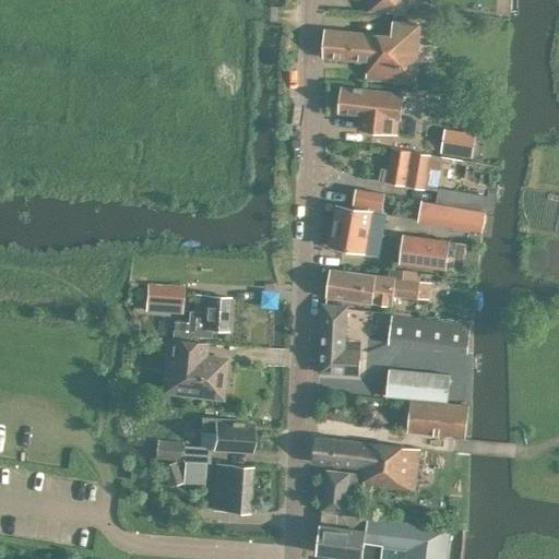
[(368,0),(368,9),(404,10),(404,0),(368,0)]
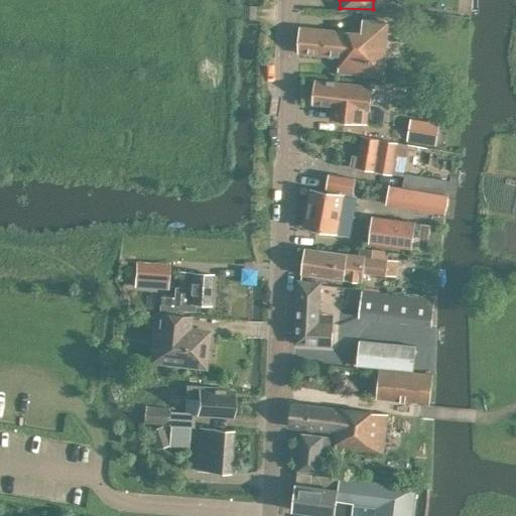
[(337,72),(382,76),(387,20),(361,18),(360,31),(299,25),(297,51),(339,55),(337,72)]
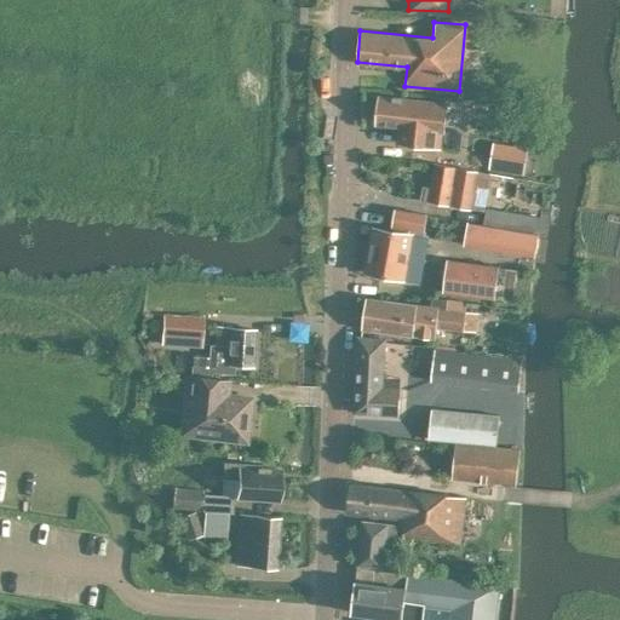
[(397,142),(441,145),(446,102),(378,95),(377,107),(373,109),(372,116),(375,120),(374,122),(399,126),(397,142)]
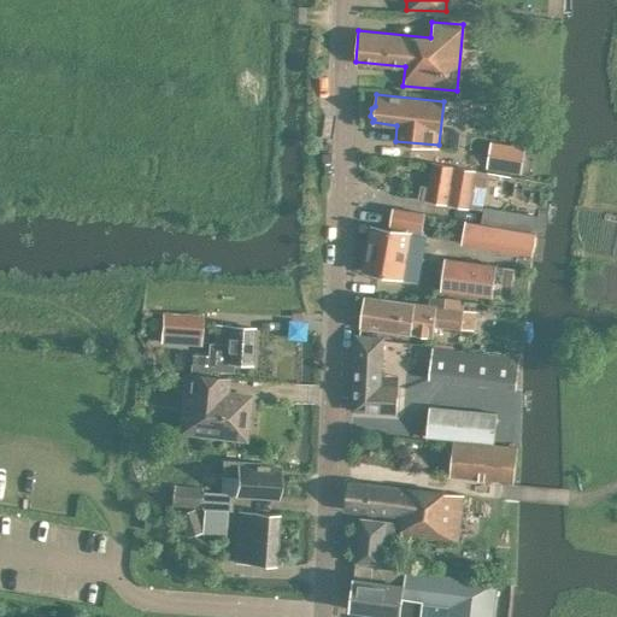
[(487,165),(521,169),(522,150),(489,146),(487,165)]
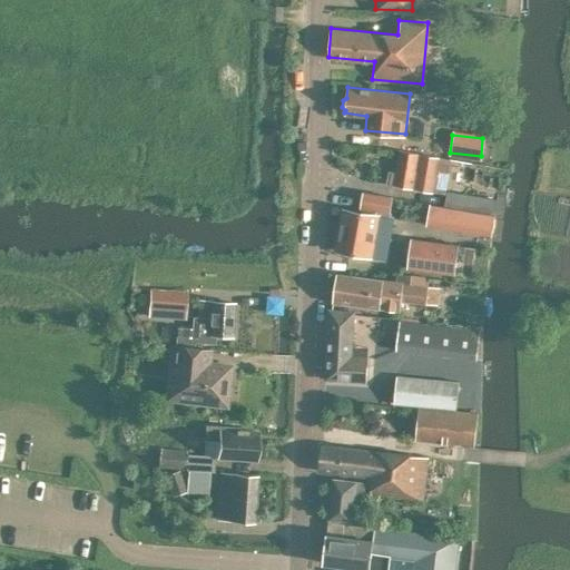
[(438,156),(400,149),(393,184),(432,190),(443,192),(449,158),(438,156)]
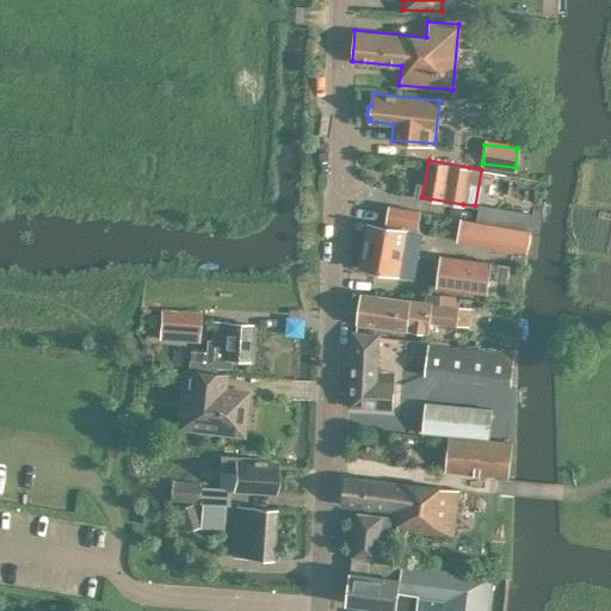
[(475,220),(529,228),(531,213),(479,203),(475,220)]
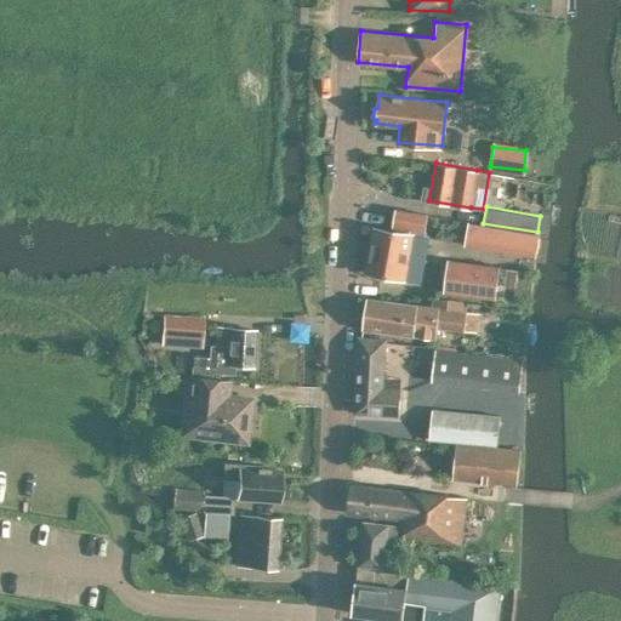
[(368,272),(400,277),(409,227),(422,229),(426,214),(396,208),(392,229),(376,226),(368,272)]
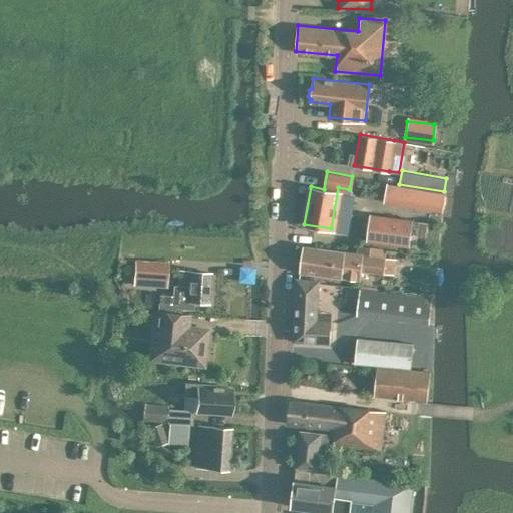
[(385,200),(441,210),(444,192),(388,182),(385,200)]
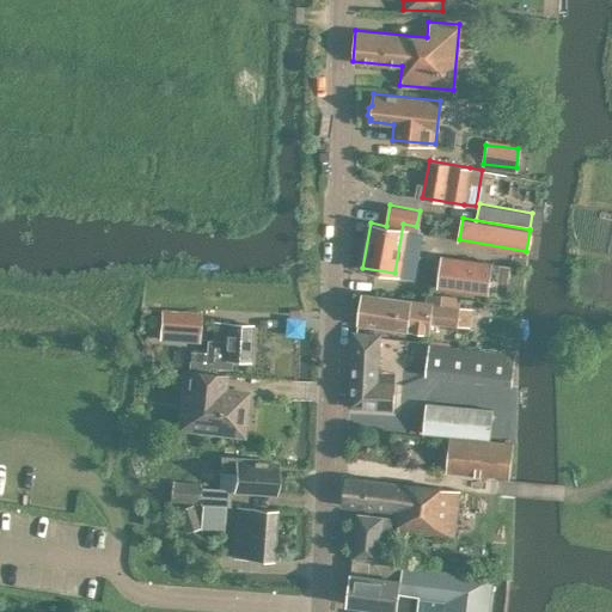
[(439,285),(489,292),(493,262),(442,256),(439,285)]
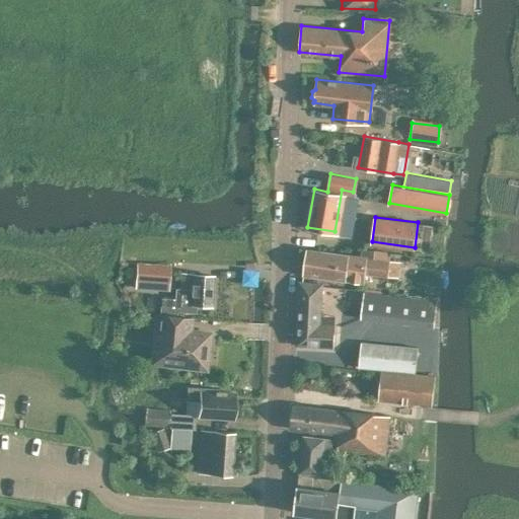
[(302,273),(367,282),(368,273),(399,277),(399,261),(388,260),(389,251),(360,247),(359,254),(348,253),(348,254),(305,248),(302,273)]
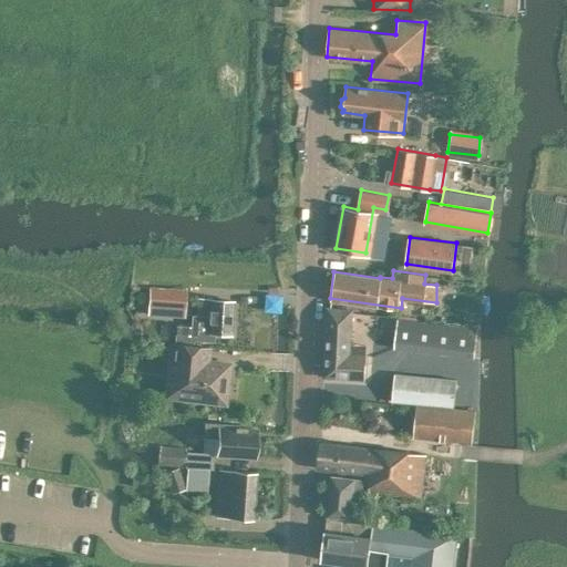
[(147,303),(184,307),(185,289),(148,286),(147,303)]
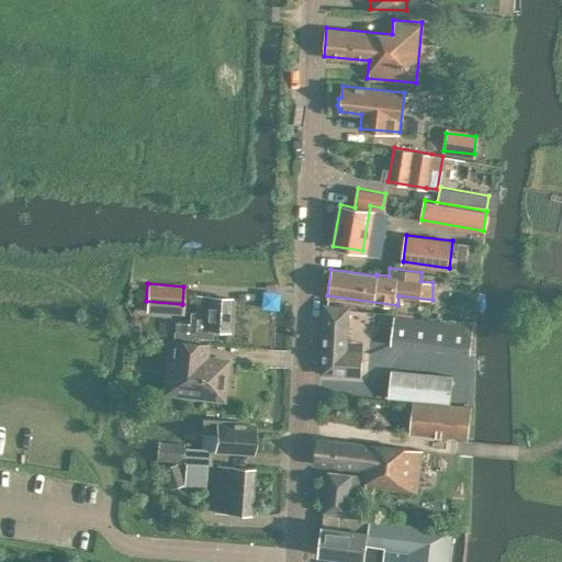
[(171,340),(189,341),(190,335),(210,336),(211,328),(227,329),(231,298),(195,295),(194,311),(189,311),(188,321),(172,321),(171,340)]
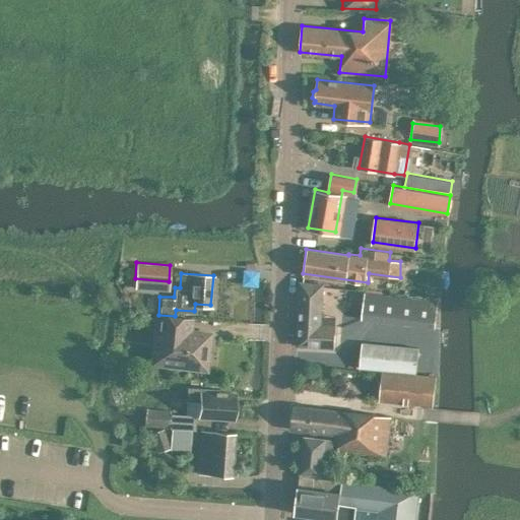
[(298,313),(320,314),(322,282),(300,281),(298,313)]
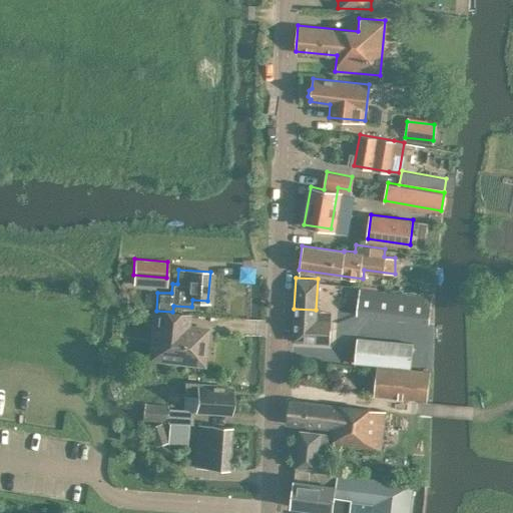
[(356,313),(429,322),(432,295),(359,287),(356,313)]
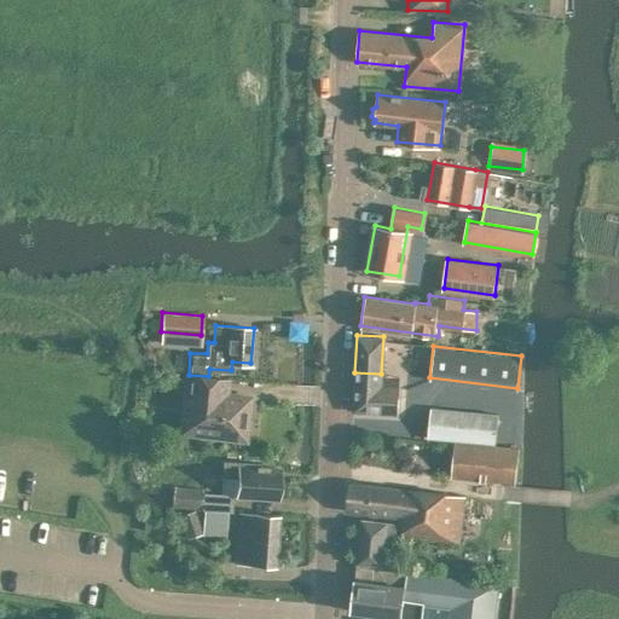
[(352,410),(397,414),(398,386),(398,376),(381,375),(381,374),(354,372),(352,410)]
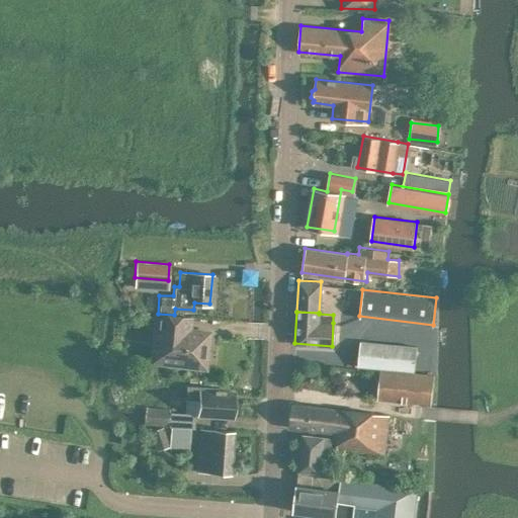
[(148,360),(203,366),(207,334),(186,332),(187,317),(153,314),(148,360)]
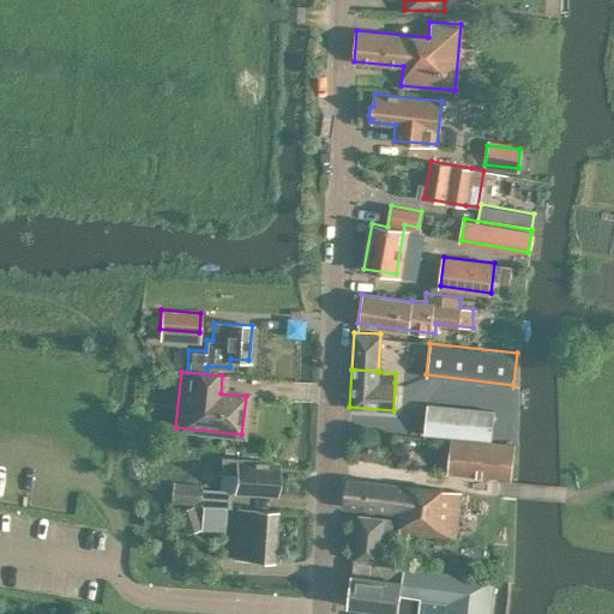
[(423,433),(491,439),(493,410),(426,404),(423,433)]
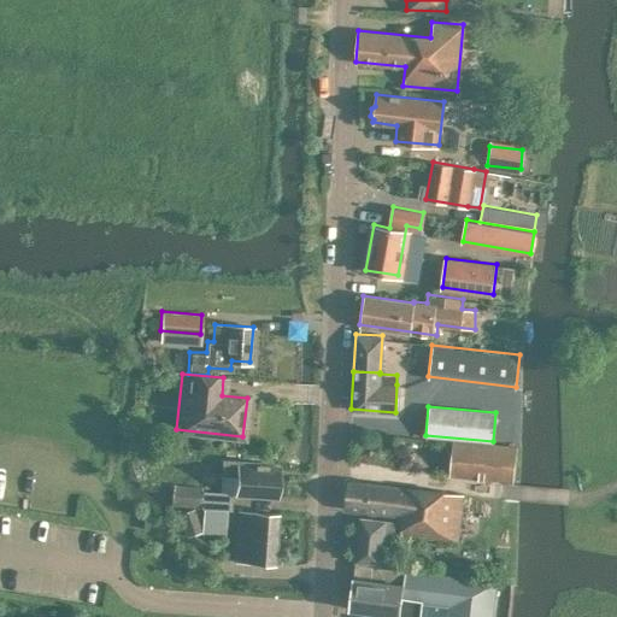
[(448,475),(512,481),(516,446),(452,440),(448,475)]
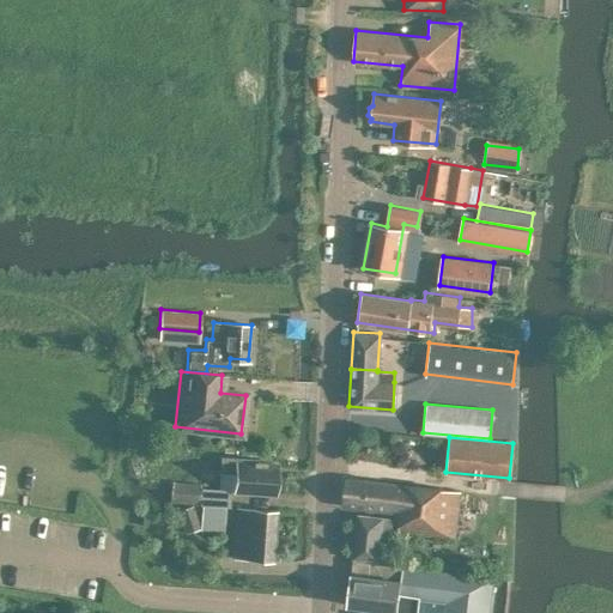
[(234,490),(273,492),(273,490),(277,486),(278,478),(274,475),(275,463),(254,461),(254,459),(222,456),(220,469),(235,471),(234,490)]
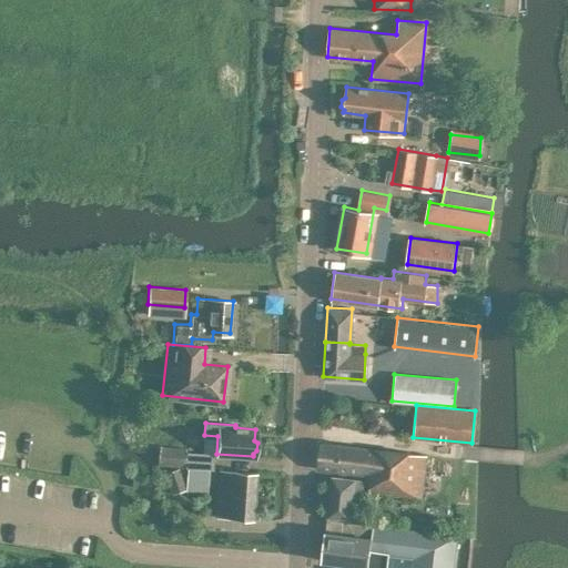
[(368,489),(422,497),(426,454),(320,442),(317,467),(371,474),(368,489)]
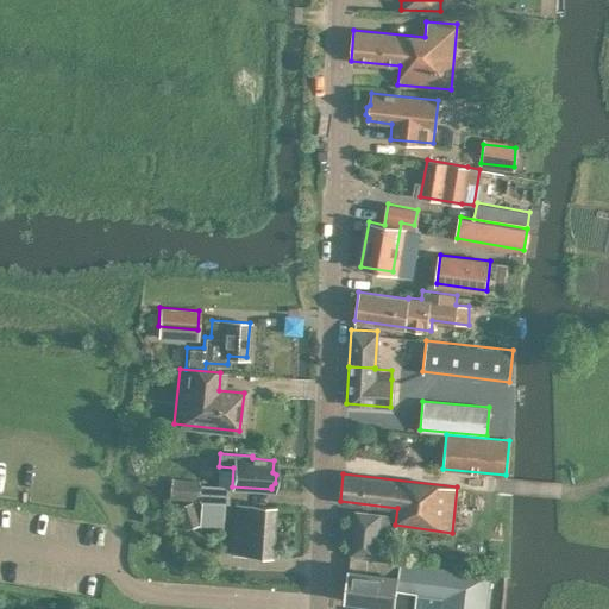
[(168,496),(196,498),(199,479),(170,477),(168,496)]
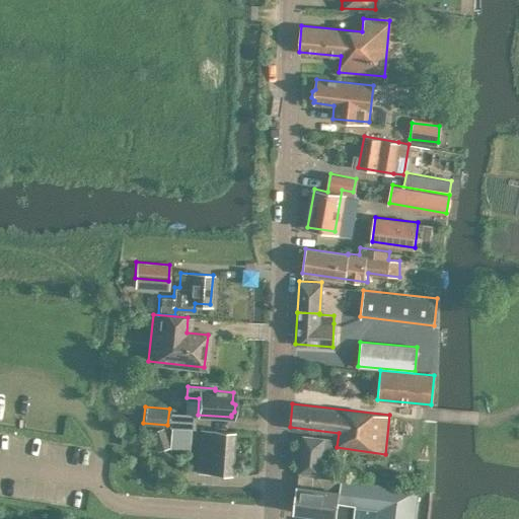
[(170,427),(190,428),(190,427),(193,427),(194,415),(170,413),(169,426),(170,426),(170,427)]
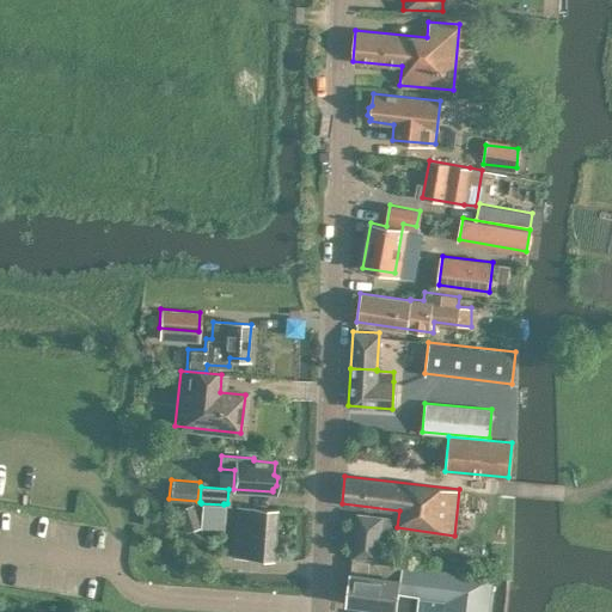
[(177,507),(184,530),(199,525),(193,503),(177,507)]
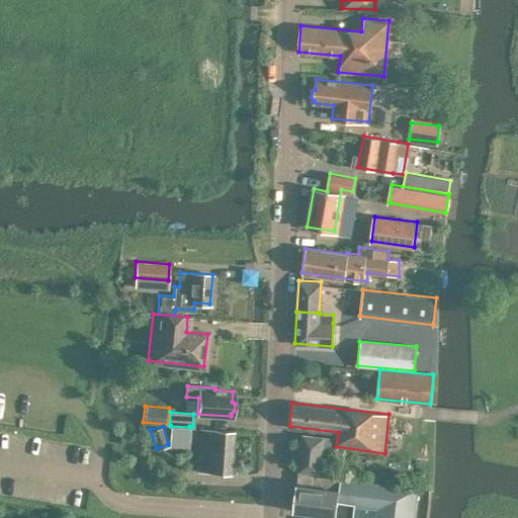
[(170,435),(189,436),(189,427),(170,426),(170,435)]
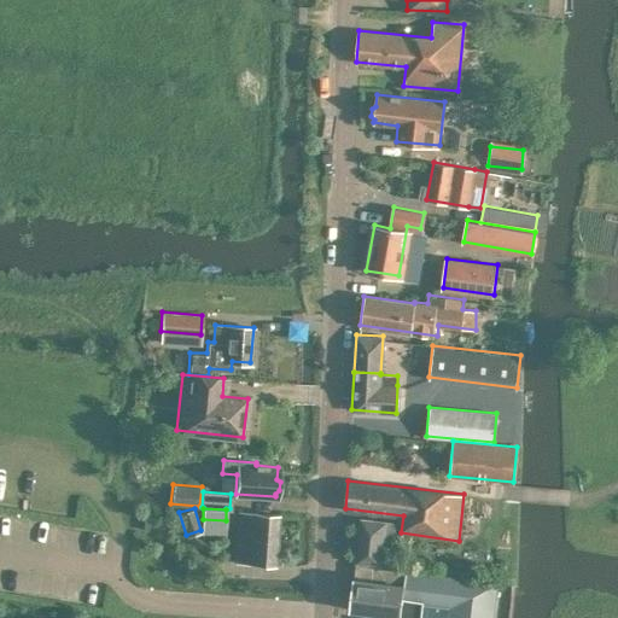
[(234,561),(274,564),(278,514),(238,511),(234,561)]
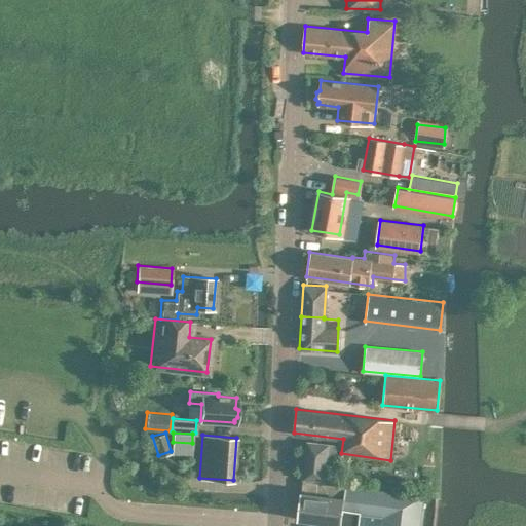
[(303,478),(323,480),(326,459),(334,460),(336,444),(307,441),(303,478)]
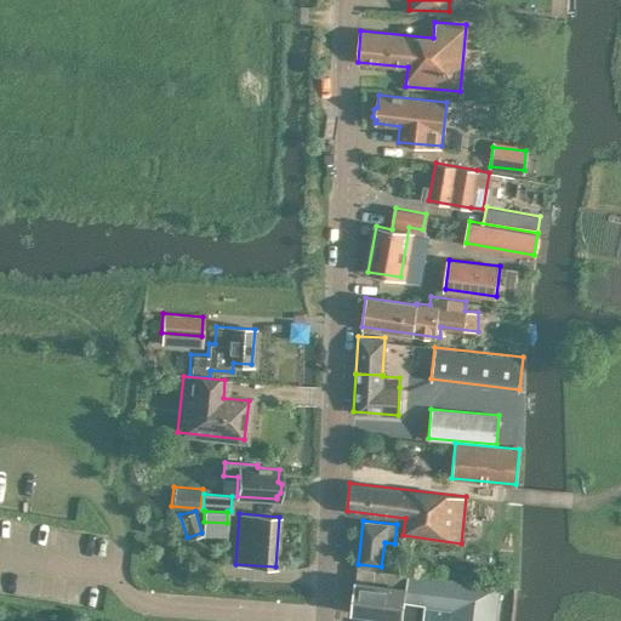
[(371,620),(494,620),(499,585),(358,567),(355,581),(352,611),(372,615),(371,620)]
